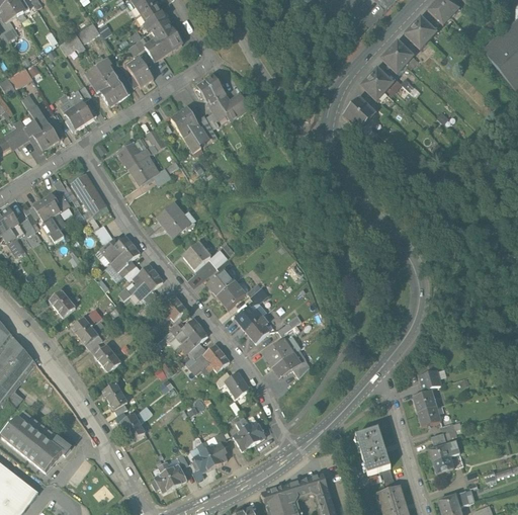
[(17,14),(7,0),(0,0),(0,14),(1,16),(2,16),(5,22),(17,14)]
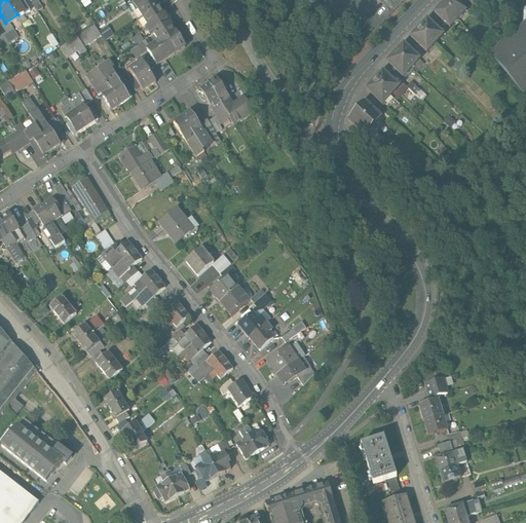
[(7,0),(17,14),(23,11),(15,0),(7,0)]
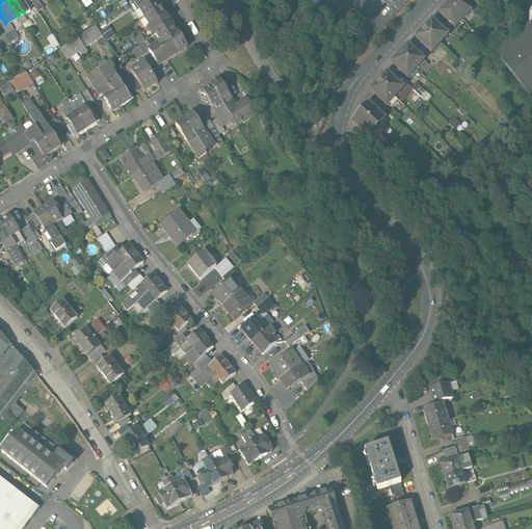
[(142,3),(139,5),(144,15),(161,4),(158,0),(148,0),(142,3)]
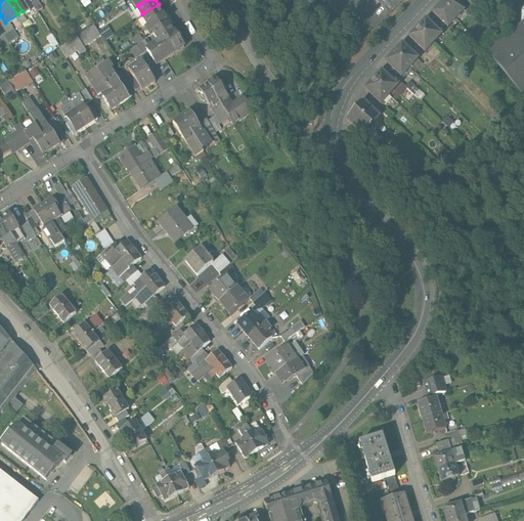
[(440,0),(433,8),(448,24),(465,6),(457,0),(440,0)]
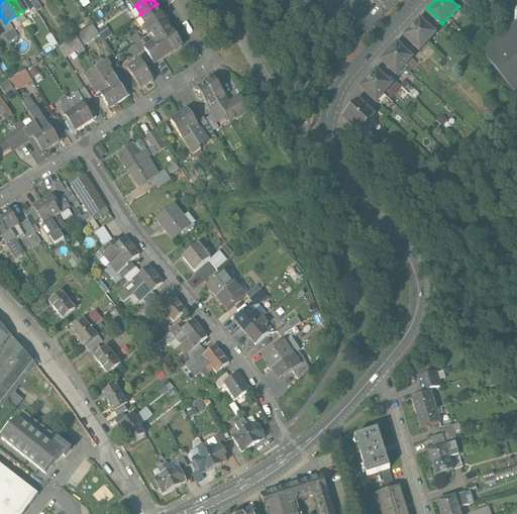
[(516,1),(514,4),(514,16),(515,18),(481,47),(514,86),(516,84),(516,1)]
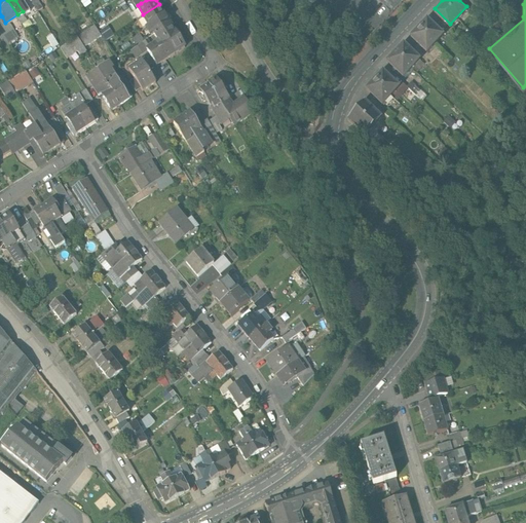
[(159,4),(143,14),(154,31),(159,28),(170,21),(159,4)]
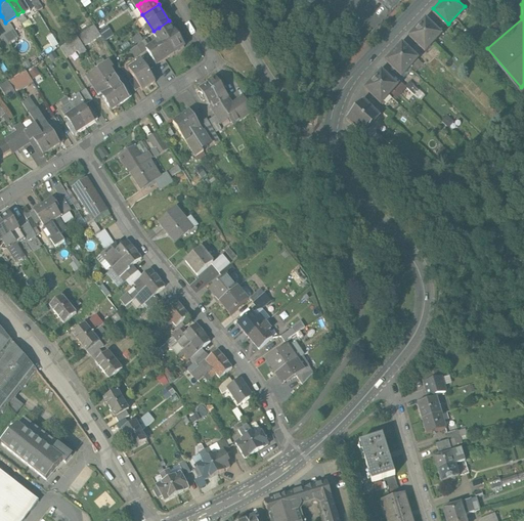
[(426,15),(408,33),(425,48),(441,31),(426,15)]
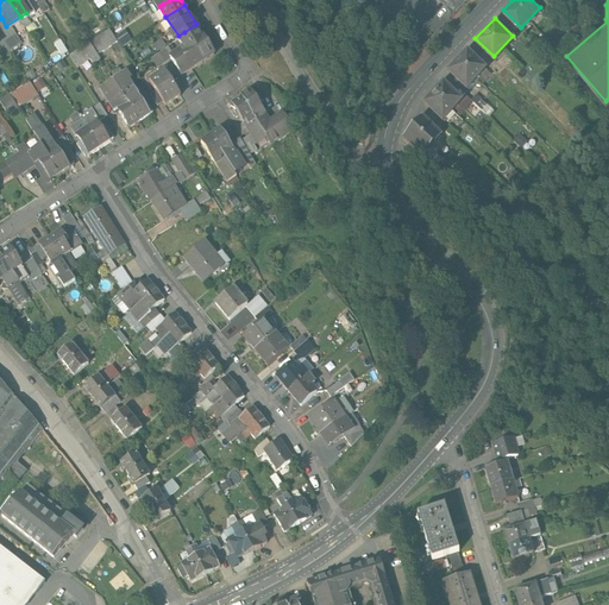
[(6,26),(2,19),(1,19),(0,20),(0,29),(4,36),(7,41),(13,36),(6,26)]
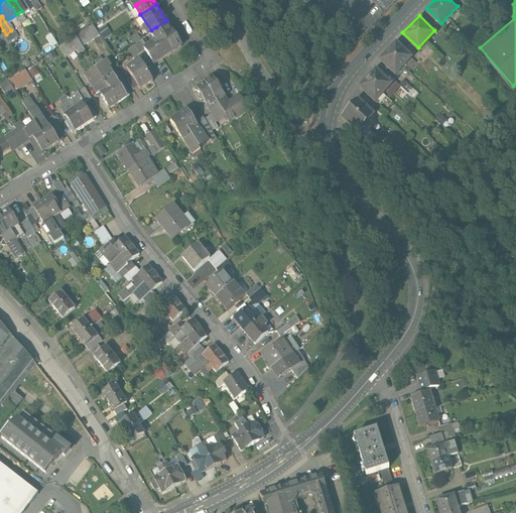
[(182,43),(167,20),(166,20),(156,27),(161,34),(153,39),(163,55),(182,43)]
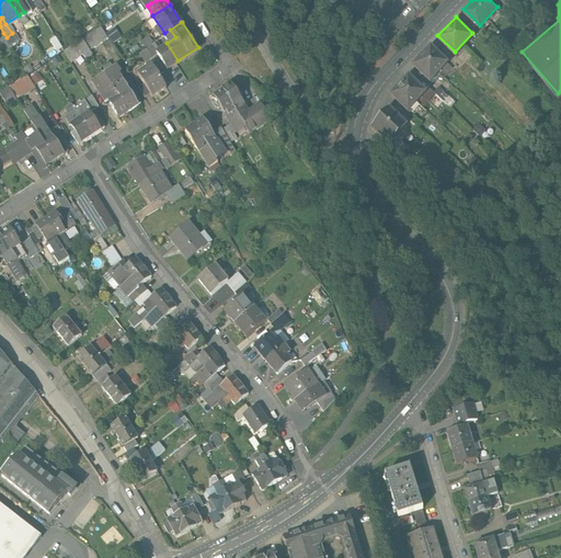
[(100,24),(64,47),(72,59),(107,35),(100,24)]
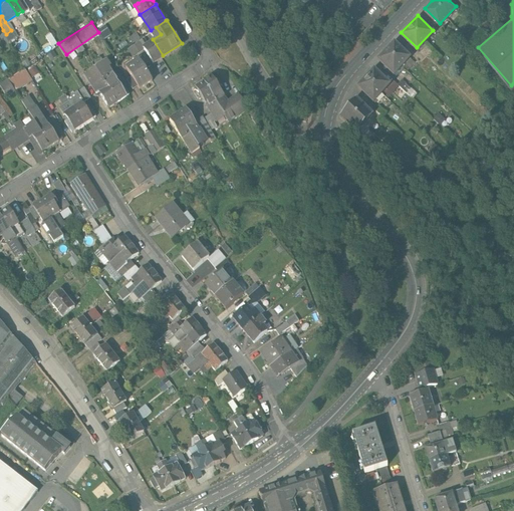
[(105,22),(96,28),(102,37),(111,31),(105,22)]
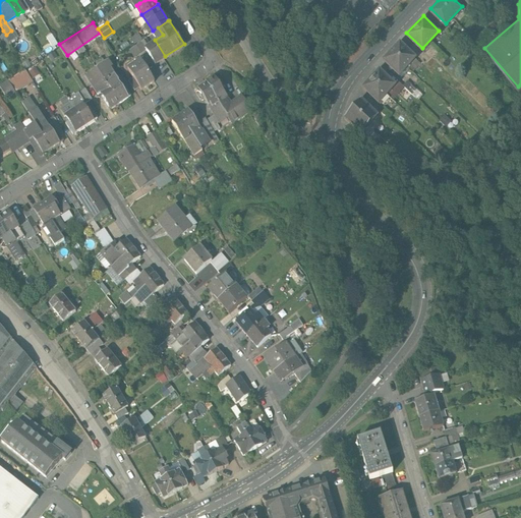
[(153,31),(150,33),(155,40),(163,35),(158,27),(153,31)]
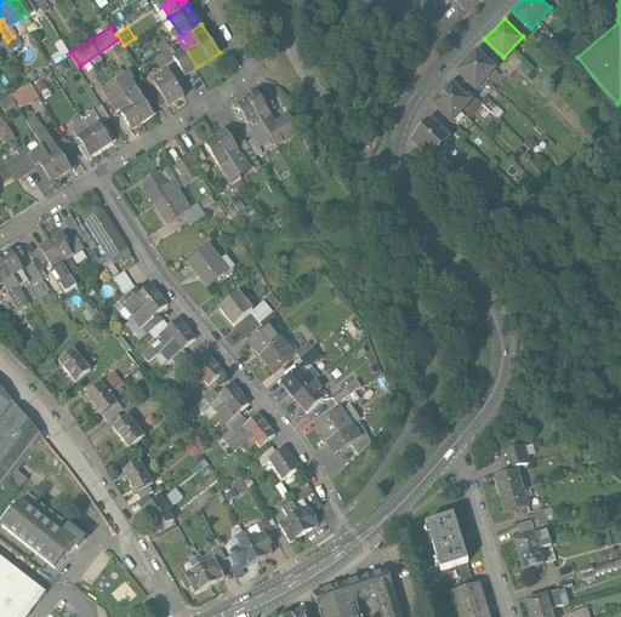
[(197,67),(184,47),(180,51),(175,55),(174,55),(187,74),(197,67)]
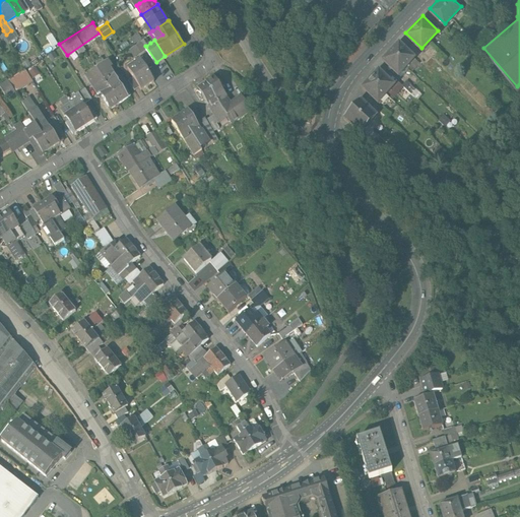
[(413,55),(398,40),(391,48),(382,57),(397,71),(413,55)]
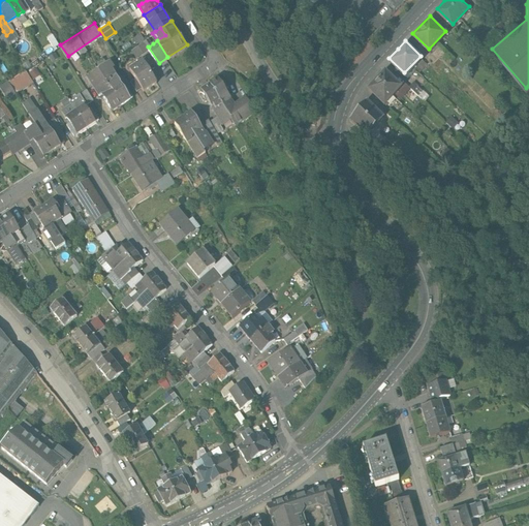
[(156,80),(144,59),(130,67),(136,75),(143,86),(144,88),(156,80)]
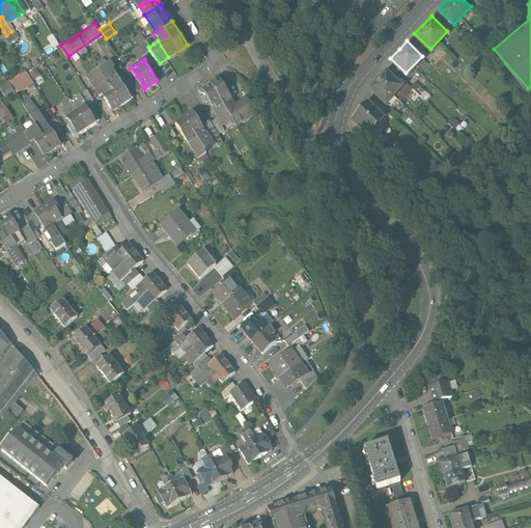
[(121,81),(113,68),(115,65),(111,60),(109,61),(100,66),(101,67),(122,103),(131,98),(120,82),(121,81)]
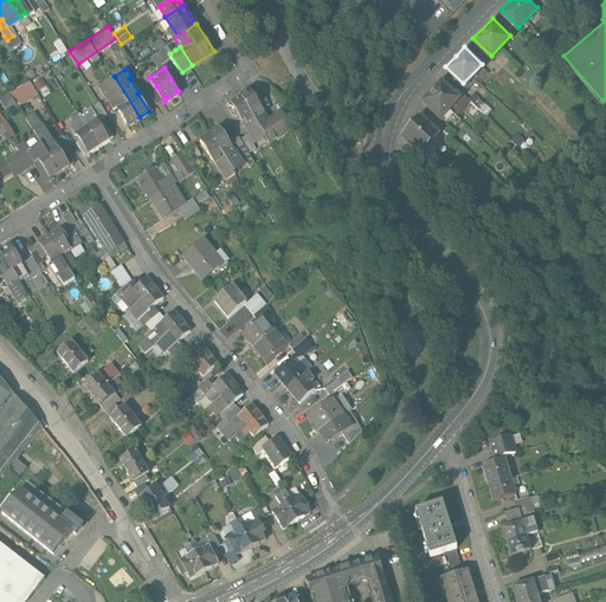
[(30,76),(10,89),(19,102),(38,90),(30,76)]
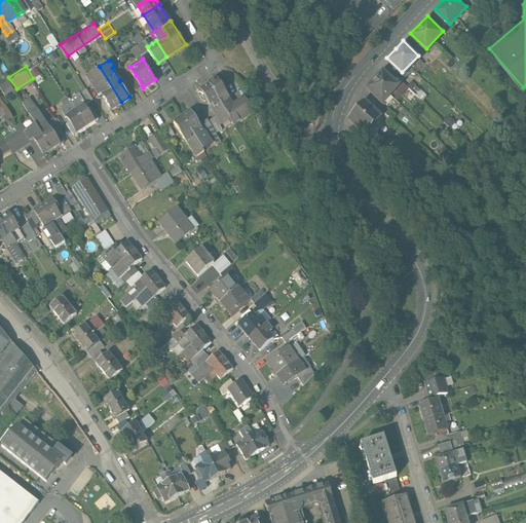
[(121,102),(100,67),(89,73),(95,81),(92,82),(100,94),(103,91),(113,107),(121,102)]
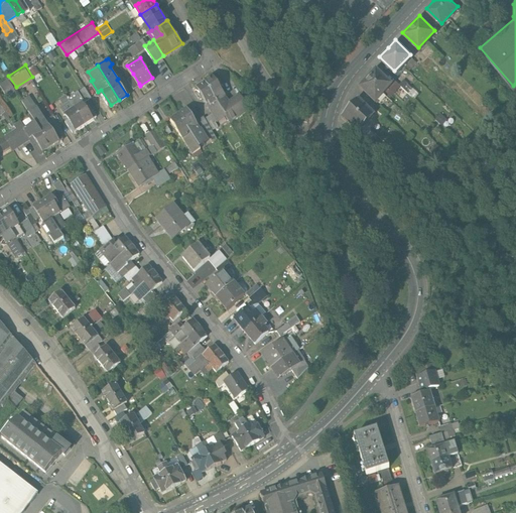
[(391,81),(375,66),(359,83),(375,98),(391,81)]
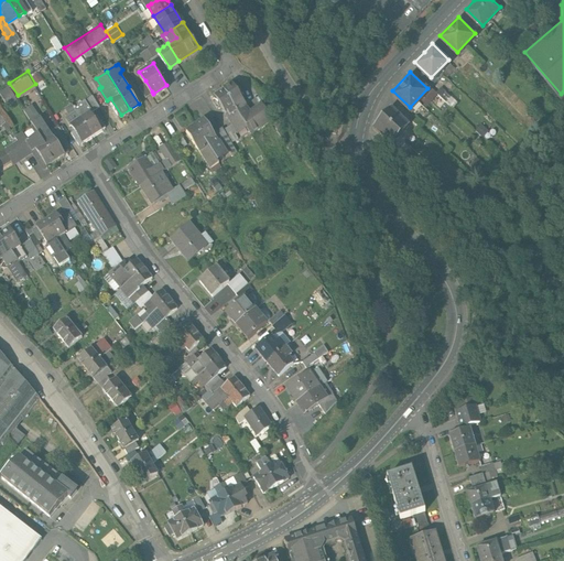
[(152,92),(145,81),(140,84),(147,95),(152,92)]
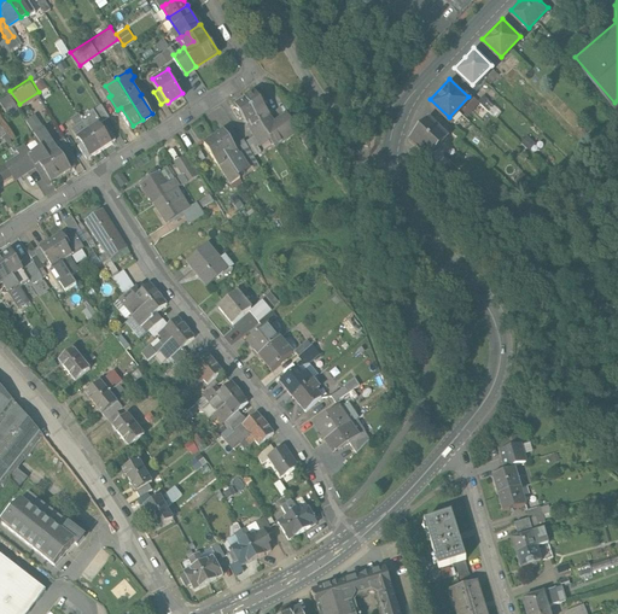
[(285,112),(273,121),(260,101),(264,98),(258,88),(244,97),(269,136),(274,144),(296,130),(285,112)]
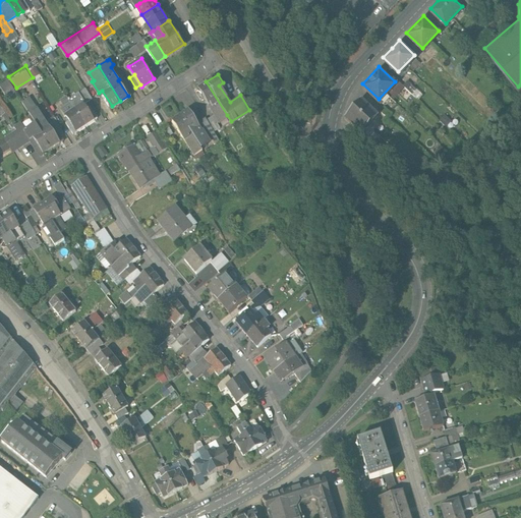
[(416,85),(407,77),(403,81),(411,90),(416,85)]
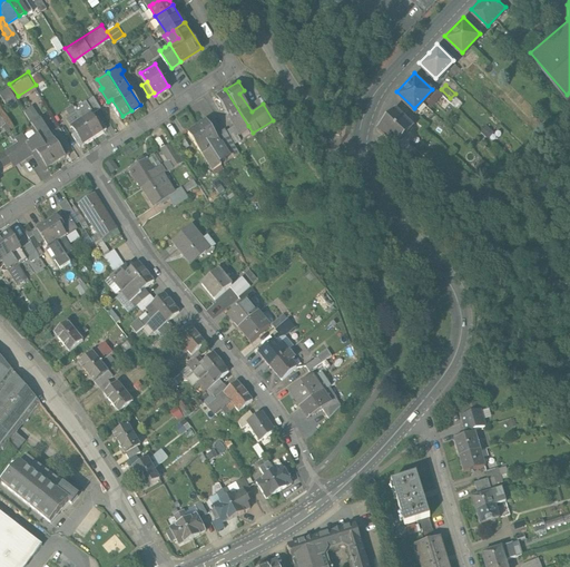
[(248,126),(225,89),(213,97),(218,107),(223,105),(239,132),(248,126)]
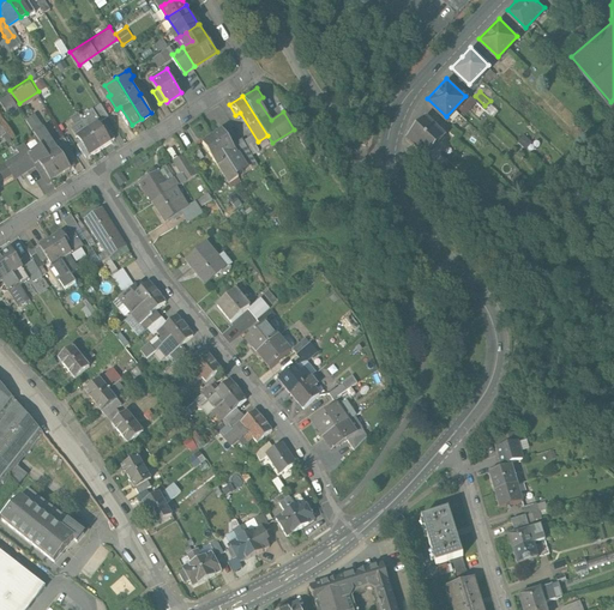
[(102,101),(95,106),(102,116),(109,112),(102,101)]
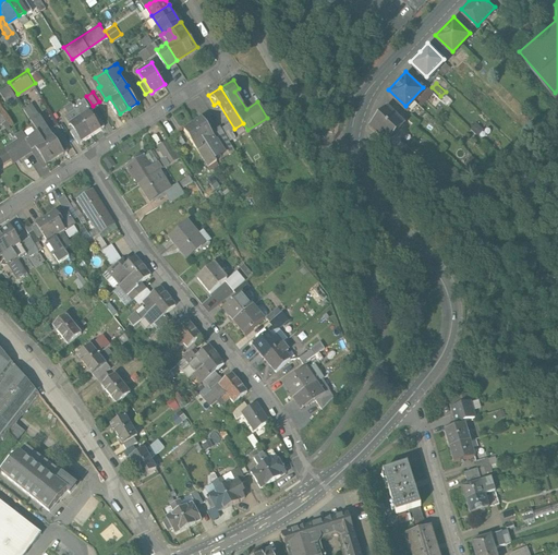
[(94,115),(89,108),(93,106),(86,96),(74,103),(76,106),(92,131),(105,123),(97,112),(94,115)]
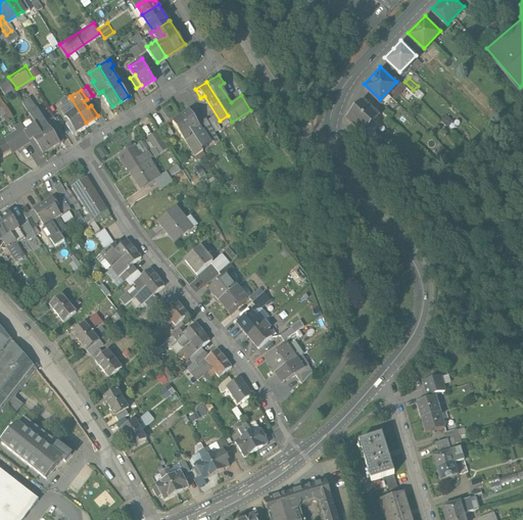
[(363,96),(346,112),(362,128),(379,111),(363,96)]
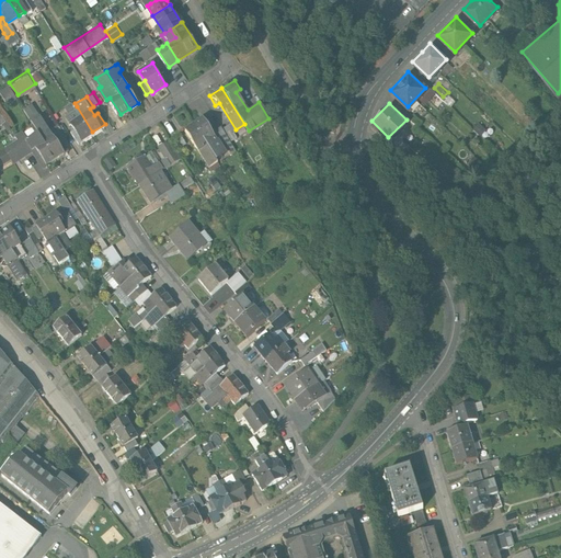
[(92,132),(77,106),(66,112),(76,127),(72,129),(79,140),(92,132)]
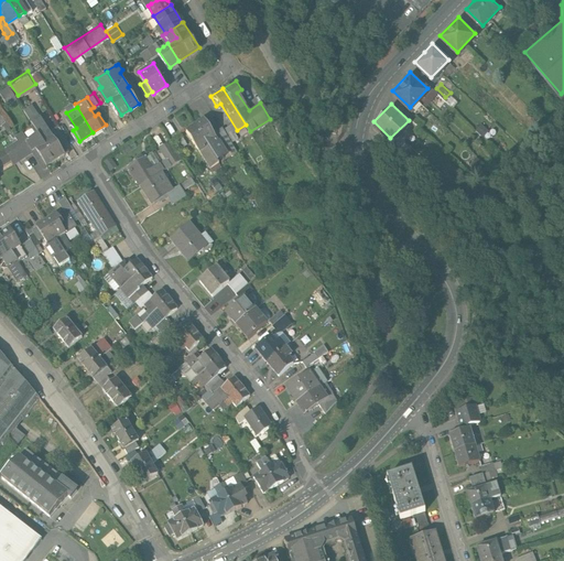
[(423,119),(415,111),(411,116),(420,123),(423,119)]
